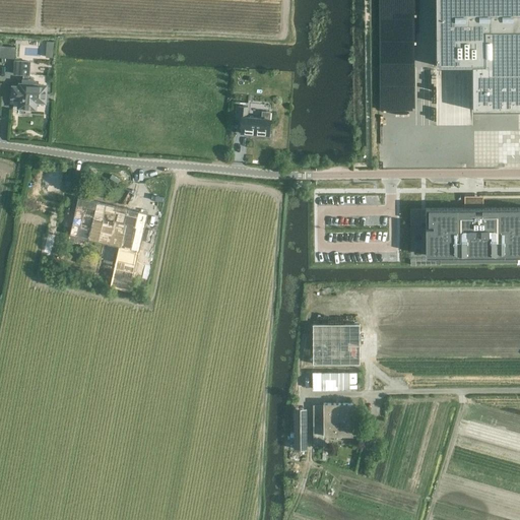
[(519,109),(519,0),(435,0),(436,65),(471,65),(471,110),(519,109)]
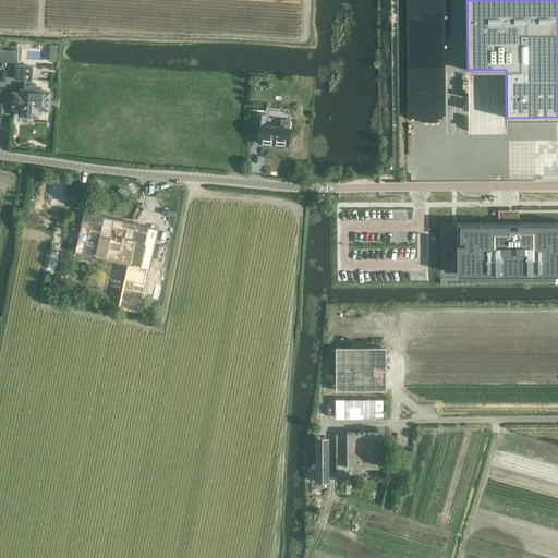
[(20,114),(37,116),(37,108),(47,109),(48,107),(50,108),(51,100),(48,100),(48,92),(39,91),(39,89),(36,85),(29,85),(31,80),(31,81),(32,67),(15,65),(14,79),(24,80),(24,85),(24,91),(22,89),(21,93),(13,93),(13,104),(21,104),(20,114)]
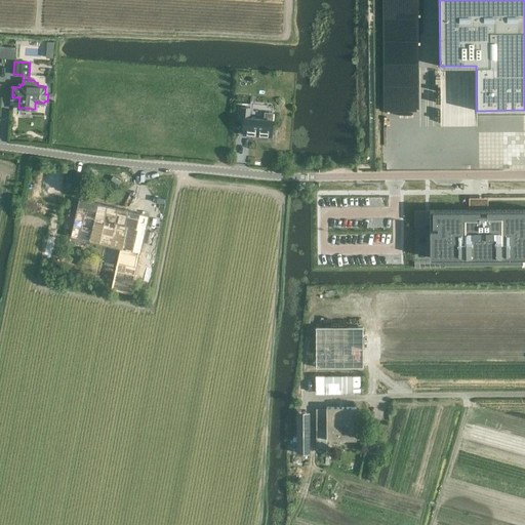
[(441,106),(442,125),(477,125),(476,111),(451,111),(451,113),(444,113),(444,106),(441,106)]
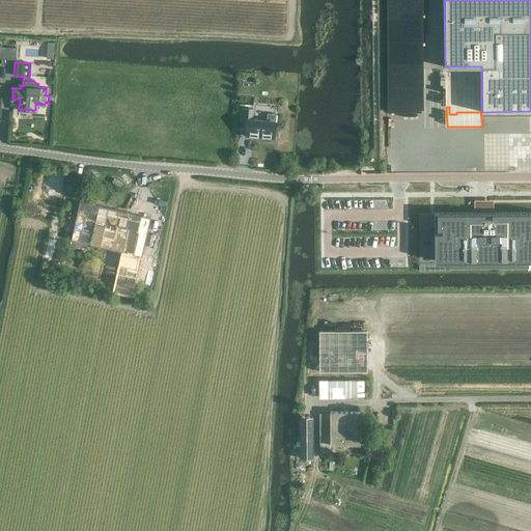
[(246,136),(250,136),(254,136),(255,135),(274,137),(275,120),(276,114),(268,113),(267,120),(252,119),(252,109),(242,109),(241,121),(247,121),(246,136)]
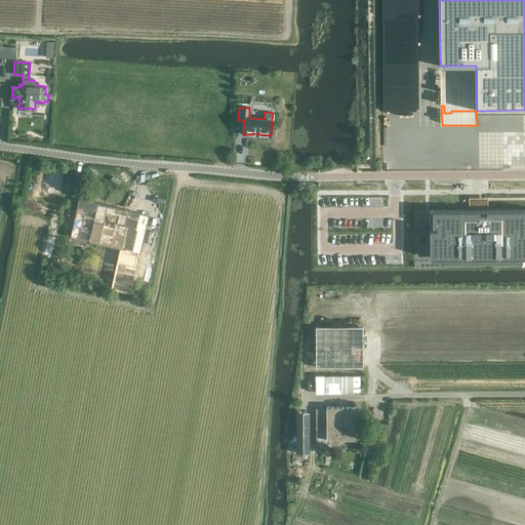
[(76,246),(78,239),(105,245),(114,207),(79,199),(70,237),(68,244),(76,246)]
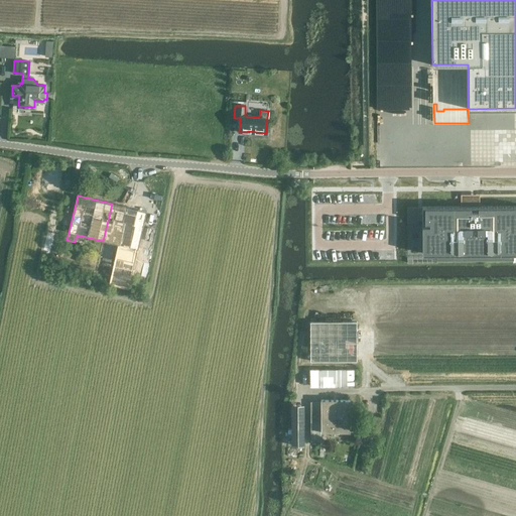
[(429,225),(422,225),(422,253),(515,252),(515,205),(479,206),(479,201),(470,201),(470,206),(424,207),(425,222),(429,222),(429,225)]
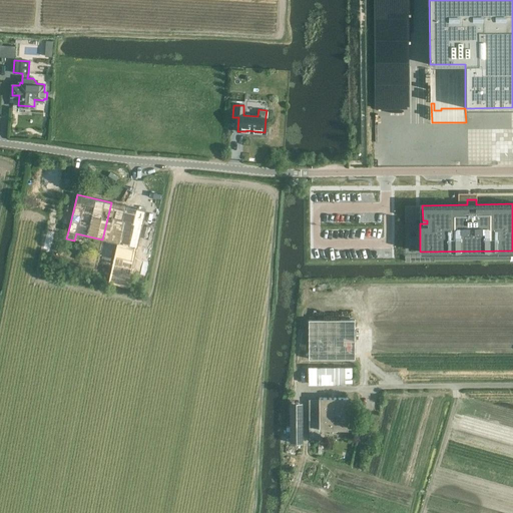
[(145,210),(111,202),(102,239),(104,239),(99,261),(112,264),(110,273),(130,278),(145,210)]
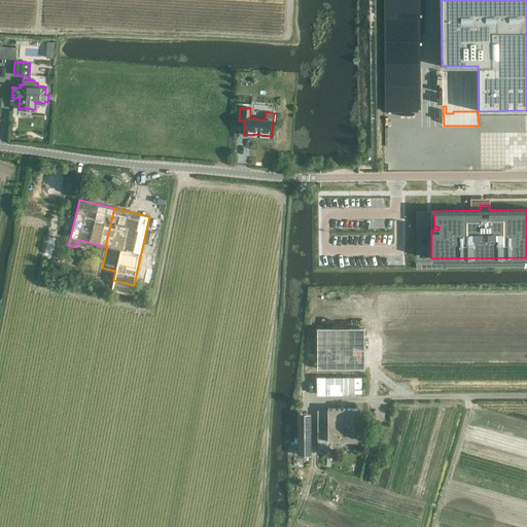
[(67,212),(64,227),(71,229),(74,213),(67,212)]
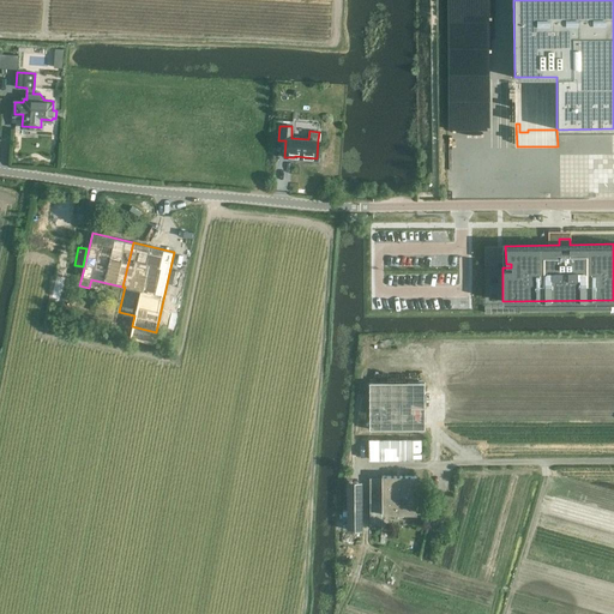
[(368,347),(369,393),(425,392),(423,345),(368,347)]
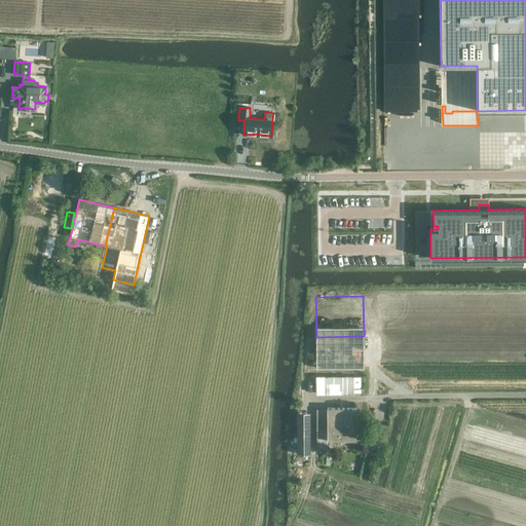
[(361,376),(315,376),(316,395),(353,393),(361,392),(361,376)]
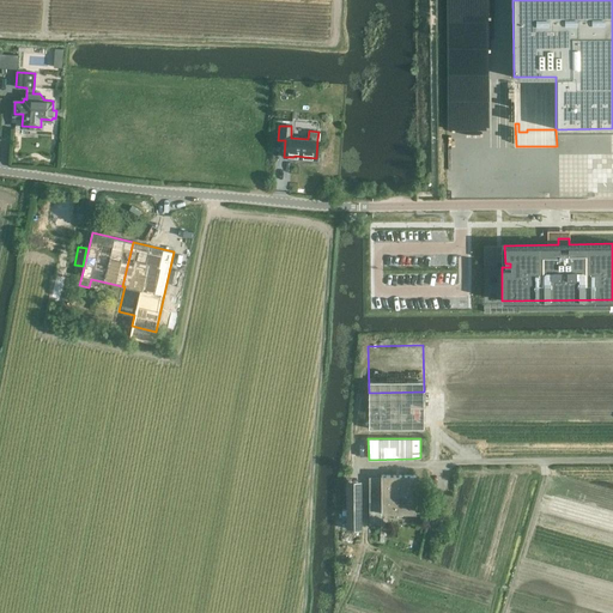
[(381,477),(369,477),(369,525),(381,525),(381,513),(416,513),(416,475),(381,475),(381,477)]
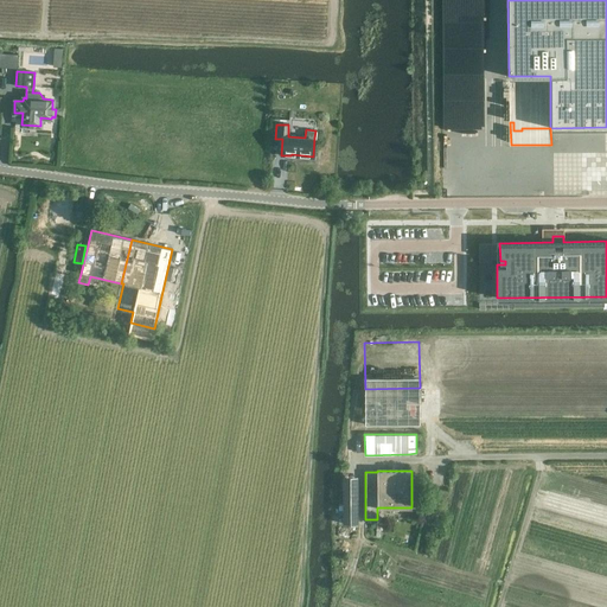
[(358,474),(343,475),(343,522),(358,522),(358,474)]
